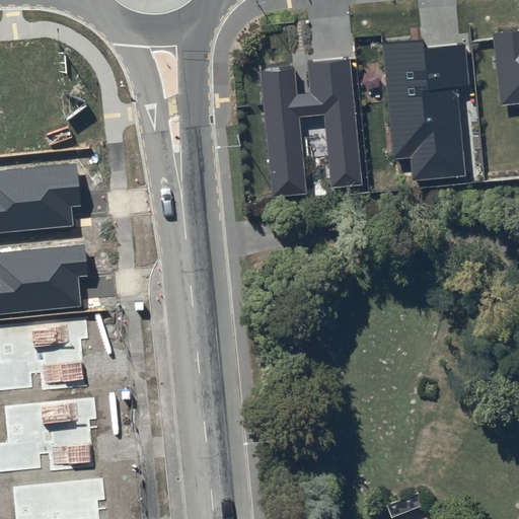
[(518,29),(493,33),(501,105),(518,103),(518,29)]
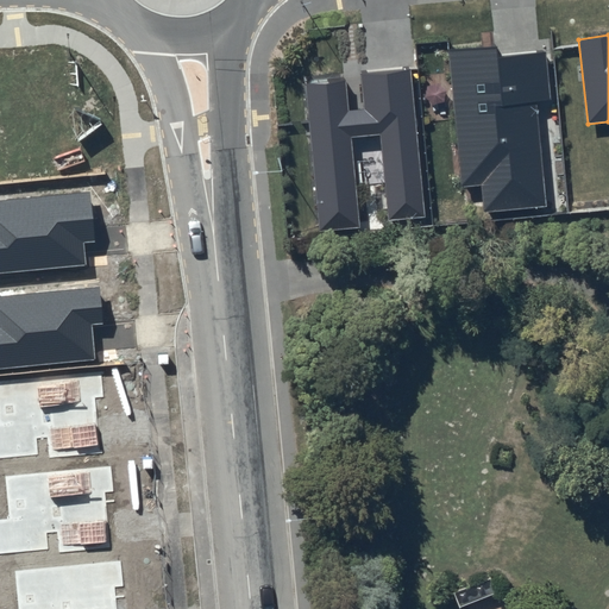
[(495,45),(450,49),(463,188),(482,186),(484,212),(547,207),(537,104),(551,101),(546,51),(497,56),(495,45)]
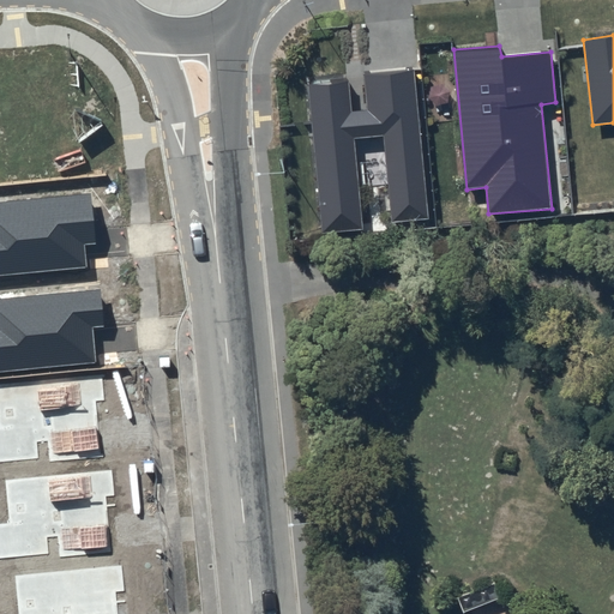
[(348,79),(307,82),(321,233),(363,229),(355,138),(383,136),(392,223),(429,220),(414,68),(365,73),(368,110),(351,113),(348,79)]
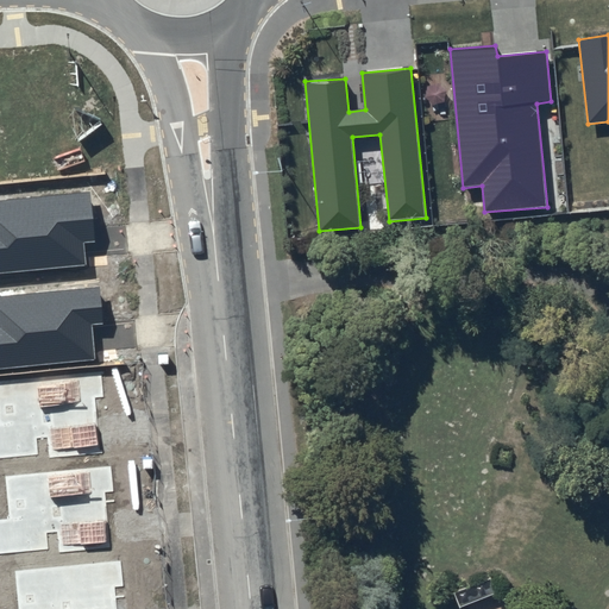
[(0,274),(87,265),(85,243),(95,242),(89,193),(0,201),(0,274)]
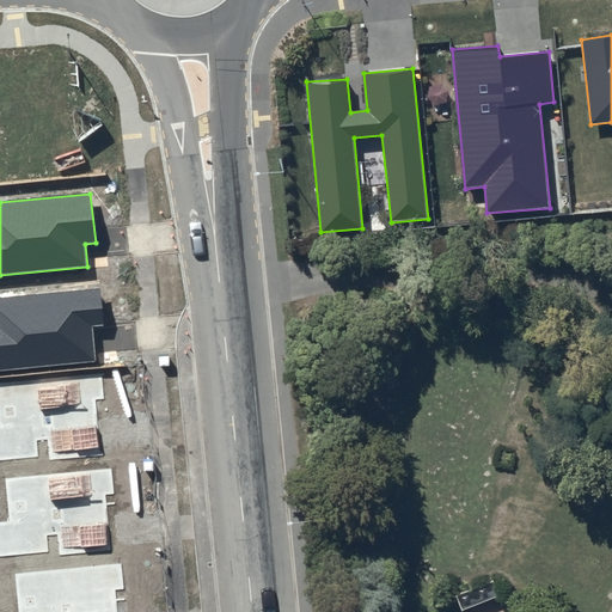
[(0,371),(96,361),(92,326),(104,326),(99,288),(0,298),(0,371)]
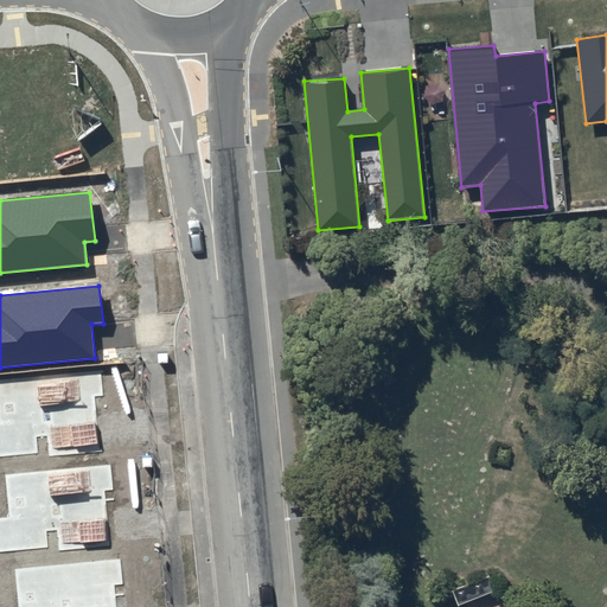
[(0,417),(0,423),(0,422),(0,457),(50,453),(50,457),(101,452),(96,398),(106,396),(103,371),(0,379),(0,417)]
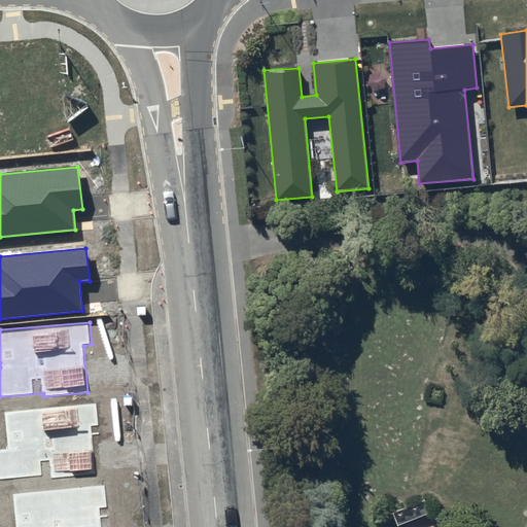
[(8,448),(0,449),(0,479),(51,473),(51,478),(96,473),(91,426),(99,425),(97,402),(5,412),(8,448)]
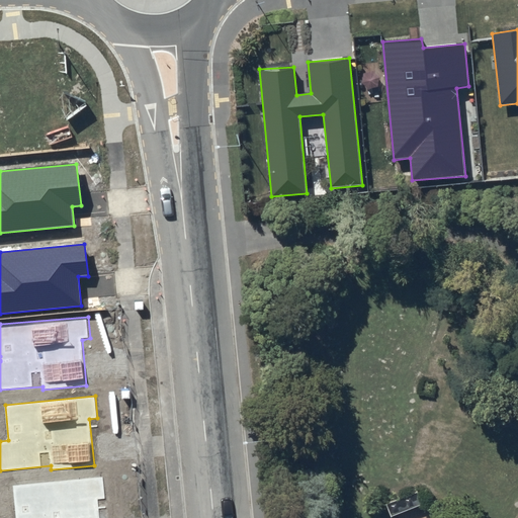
[(15,517),(98,517),(97,500),(105,499),(103,477),(12,486),(15,517)]
